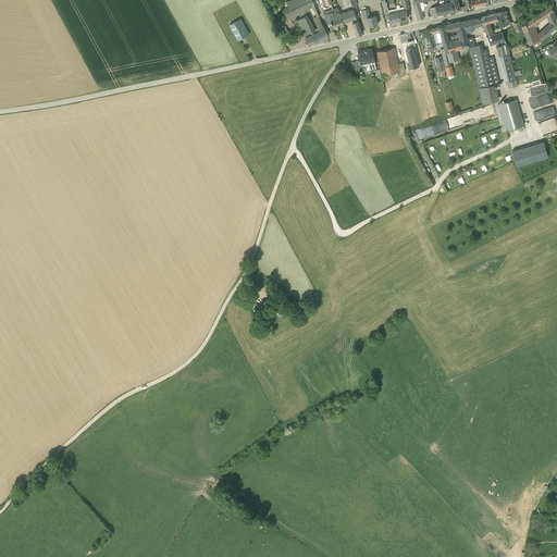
[(319,15),(311,0),(291,0),(286,2),(288,7),(281,10),(285,19),(311,5),(317,17),(319,15)]
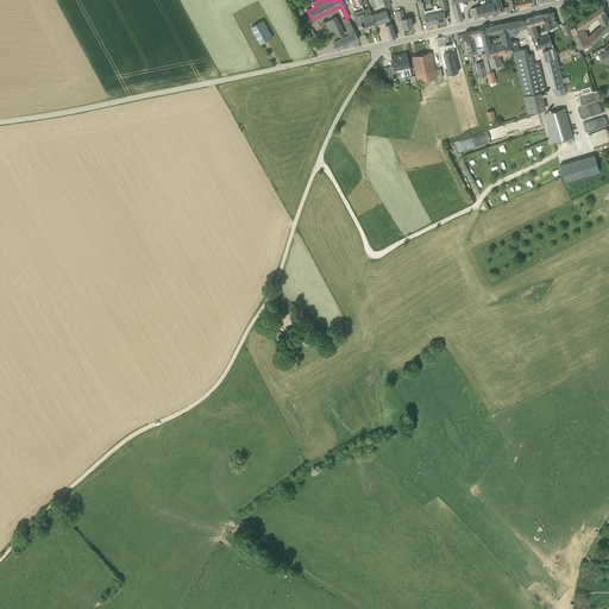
[(388,0),(382,0),(387,10),(389,19),(394,18),(390,8),(389,5),(390,5),(388,0)]
